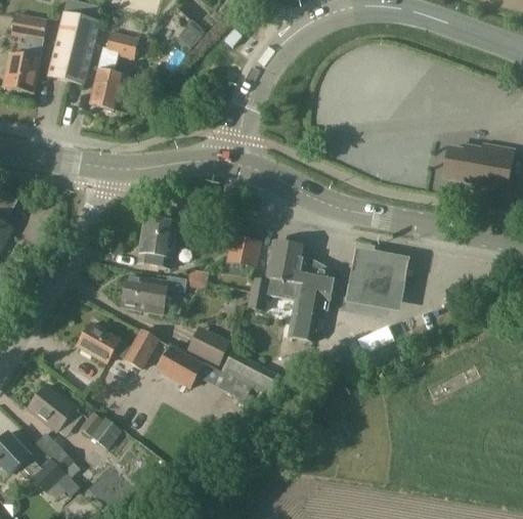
[(89,16),(90,9),(64,3),(47,75),(64,79),(82,15),(89,16)]
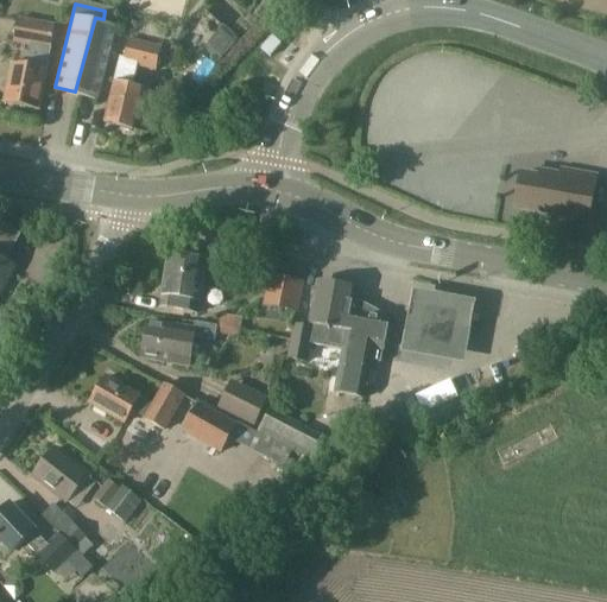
[(50,43),(54,23),(16,16),(12,36),(50,43)]
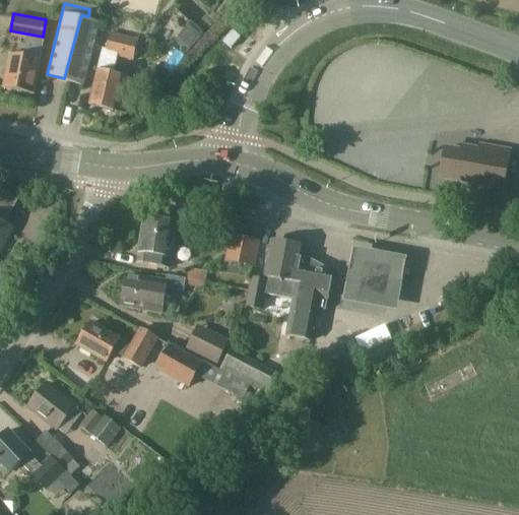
[(83,83),(100,20),(81,15),(64,78),(83,83)]
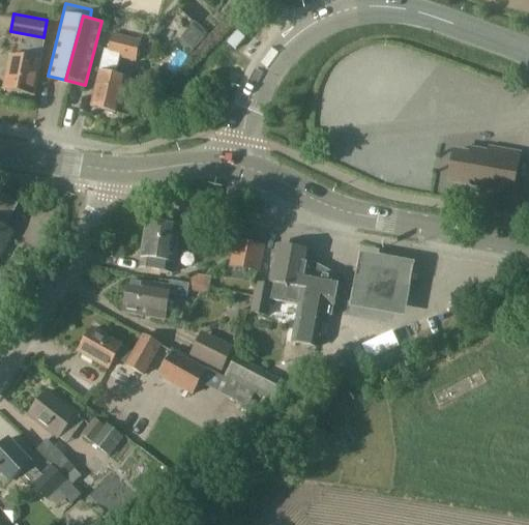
[(183,30),(182,31),(196,44),(207,31),(194,18),(193,20),(183,30)]
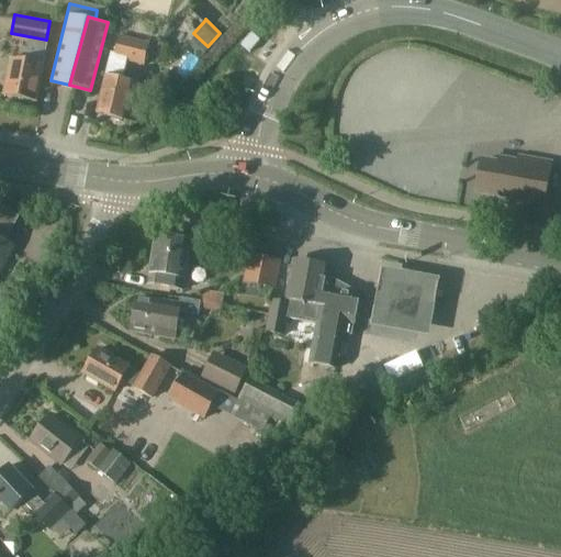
[(250,29),(239,41),(248,47),(259,36),(250,29)]
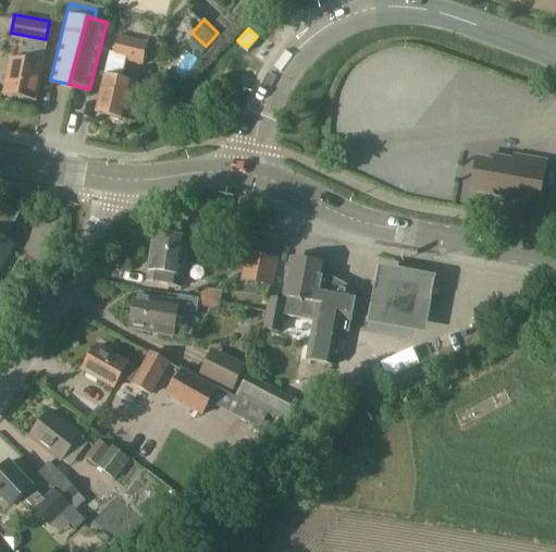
[(141,60),(145,40),(119,34),(114,53),(141,60)]
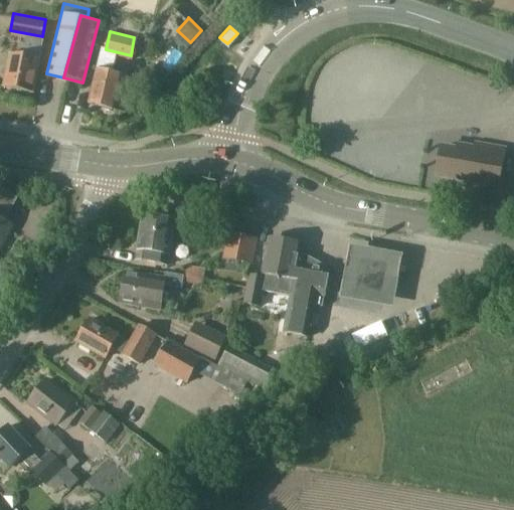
[(33,90),(40,56),(8,50),(2,85),(33,90)]
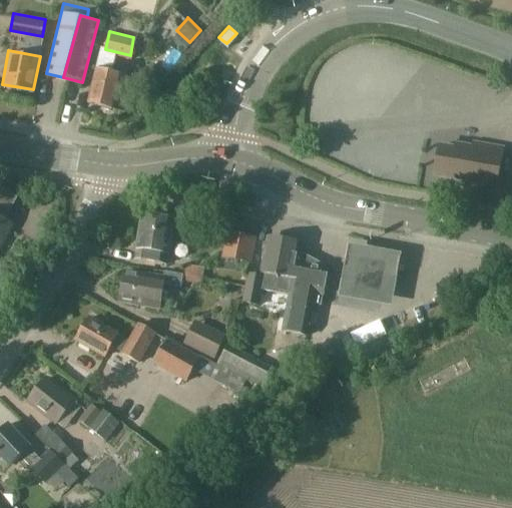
[(115,109),(122,73),(95,66),(87,101),(115,109)]
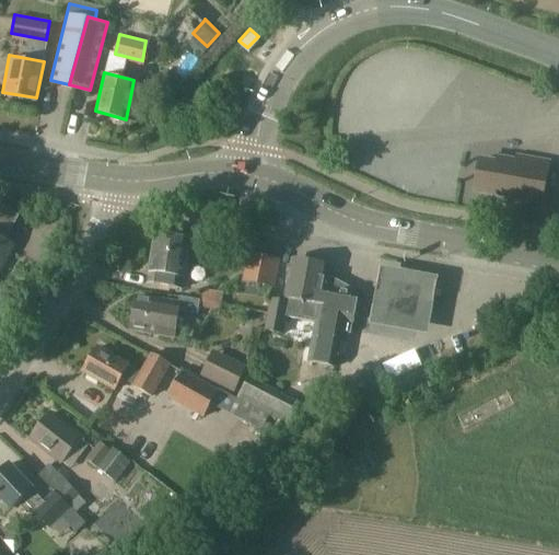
[(549,158),(516,152),(515,157),(497,154),(497,159),(479,157),(474,188),(542,199),(549,158)]
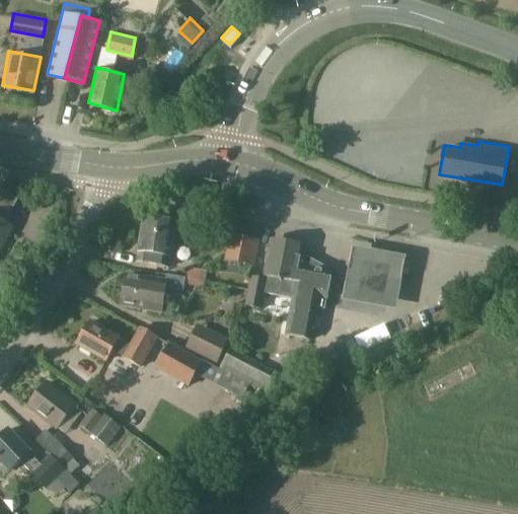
[(0,243),(10,225),(0,219),(0,207),(1,205),(8,209),(15,197),(0,188),(0,243)]
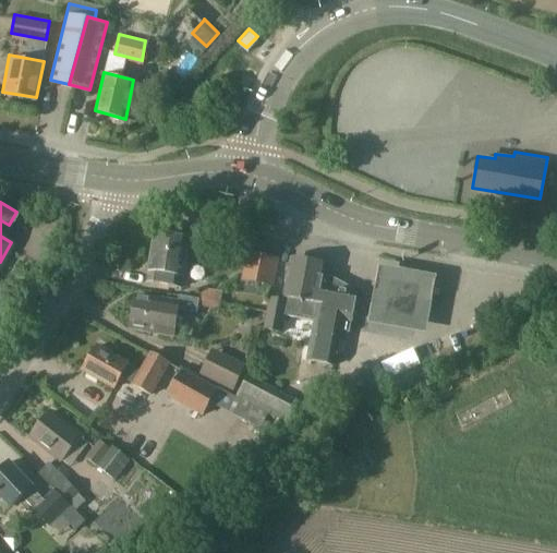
[(182,285),(183,274),(189,235),(153,229),(146,268),(145,279),(182,285)]
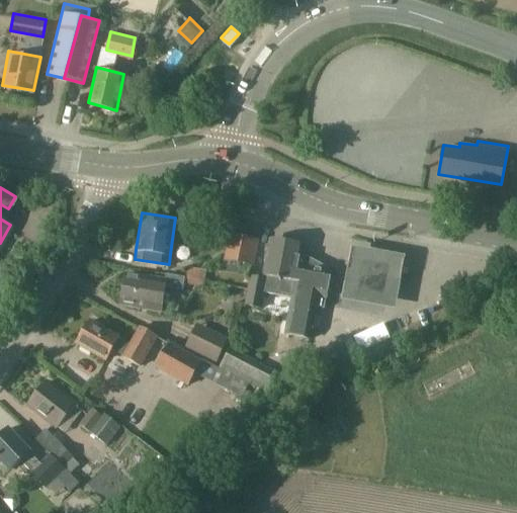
[(252,262),(257,237),(228,233),(224,257),(252,262)]
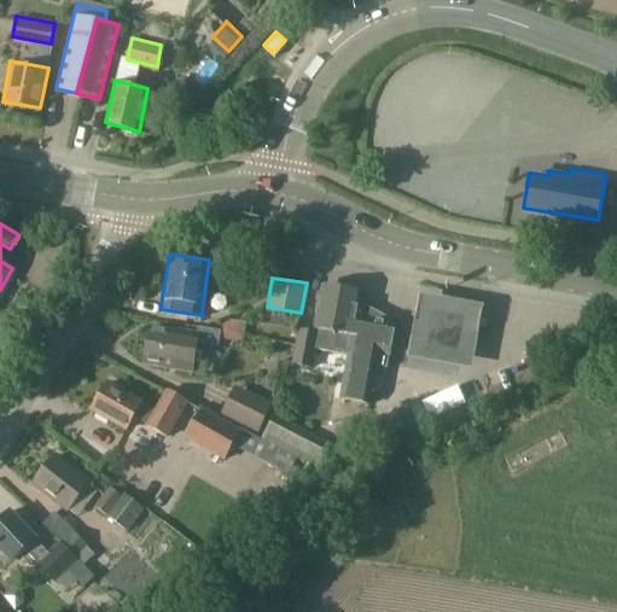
[(360,291),(325,285),(320,287),(320,290),(318,292),(316,298),(318,302),(314,326),(297,322),(291,360),(312,363),(314,345),(347,353),(339,394),(370,398),(377,363),(385,365),(394,320),(356,314),(360,291)]
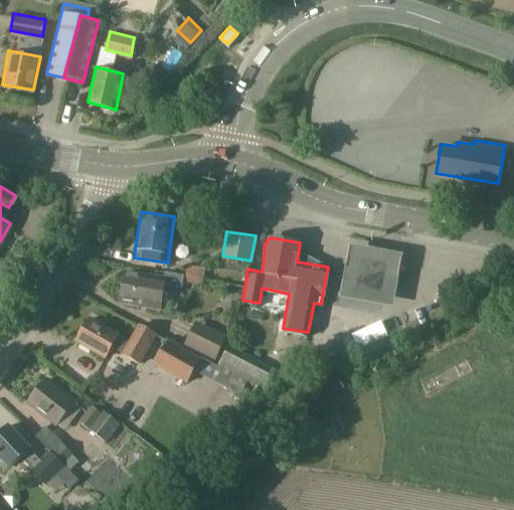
[(401,253),(347,244),(338,299),(392,308),(401,253)]
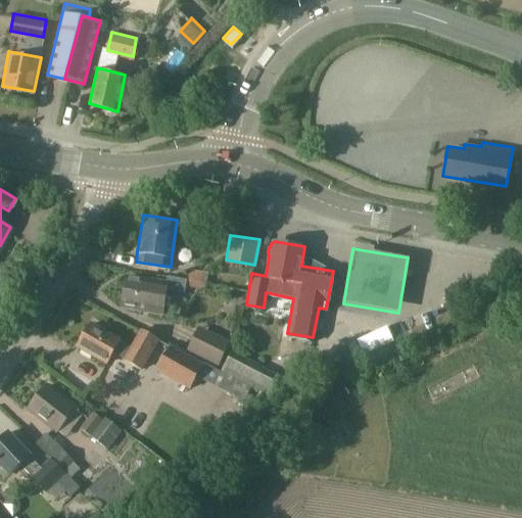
[(204,286),(207,271),(187,268),(185,283),(204,286)]
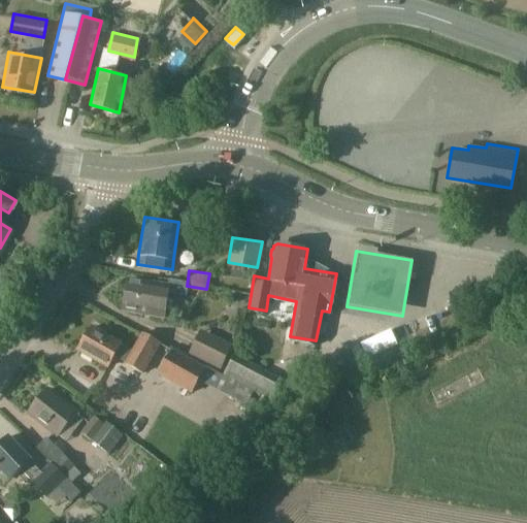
[(164,315),(168,284),(128,276),(122,308),(164,315)]
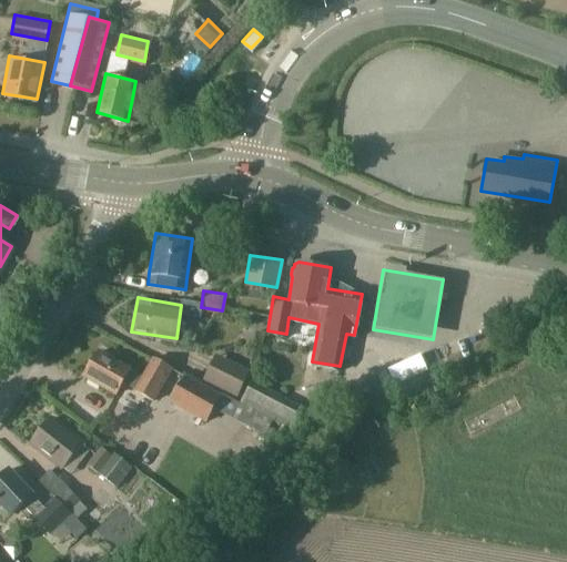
[(141,374),(98,349),(82,373),(115,391),(123,377),(157,396),(174,364),(152,354),(141,374)]
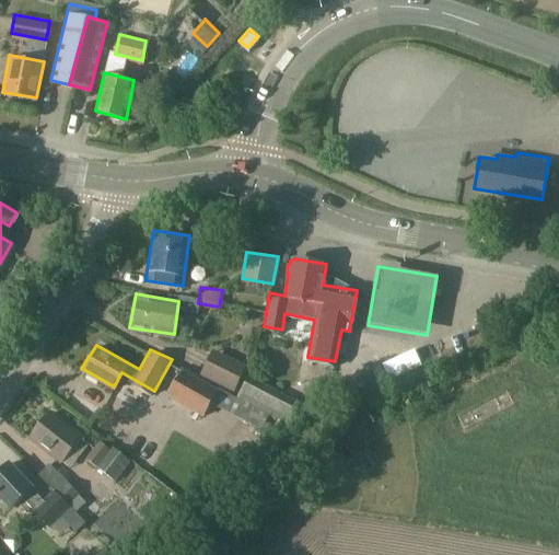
[(249,353),(245,366),(264,371),(267,359),(249,353)]
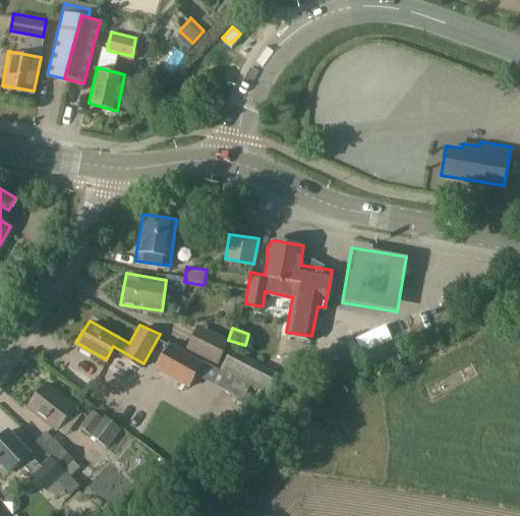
[(189,348),(205,356),(223,365),(226,358),(229,348),(197,332),(189,348)]
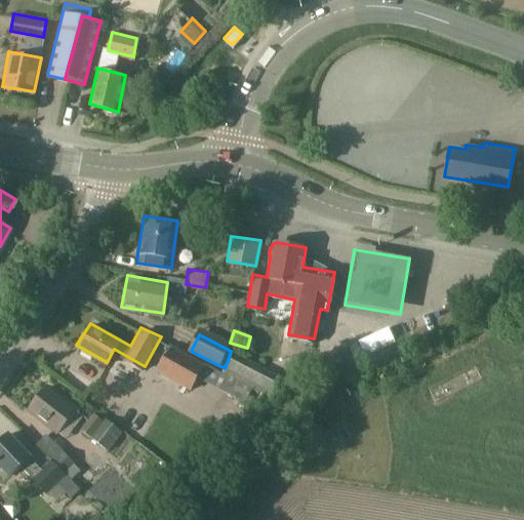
[(206,359),(191,351),(171,342),(158,367),(191,386),(206,359)]
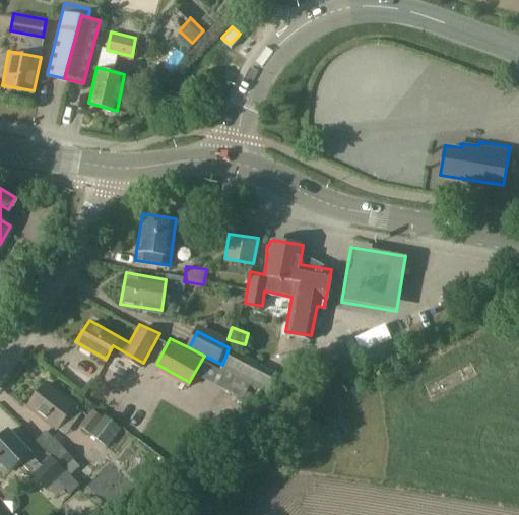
[(272,394),(281,374),(232,347),(221,368),(272,394)]
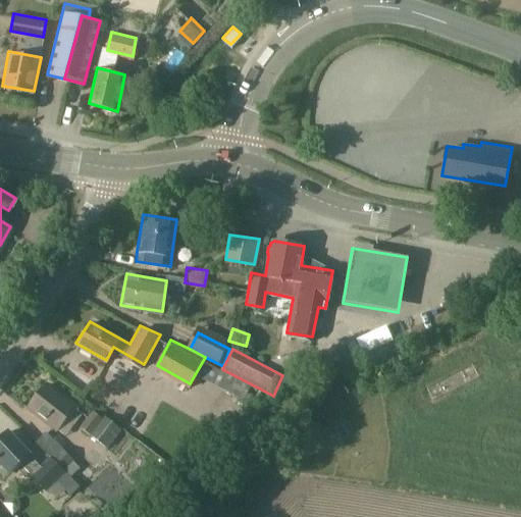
[(57,426),(73,406),(44,382),(29,403),(57,426)]
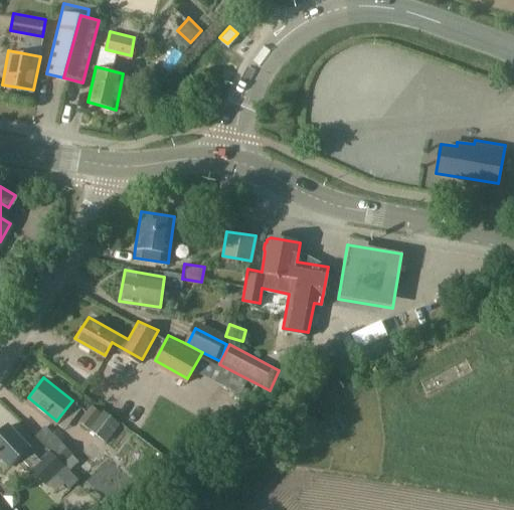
[(111,445),(127,425),(113,412),(94,398),(77,418),(111,445)]
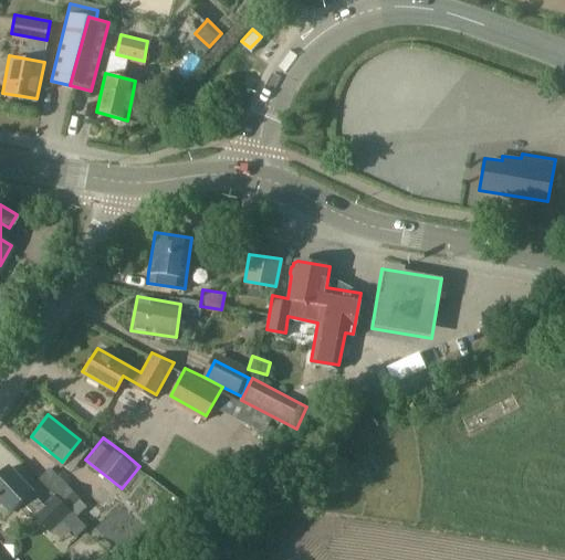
[(75,516),(73,514),(54,494),(44,504),(30,489),(8,466),(0,473),(0,496),(11,508),(20,499),(56,535),(75,516)]
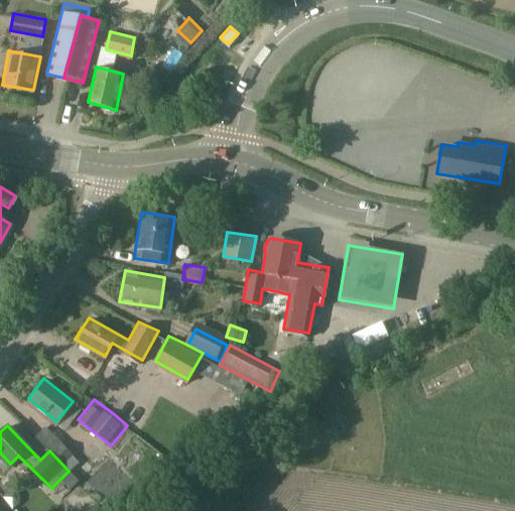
[(49,451),(67,469),(76,460),(43,426),(33,435),(49,451)]
